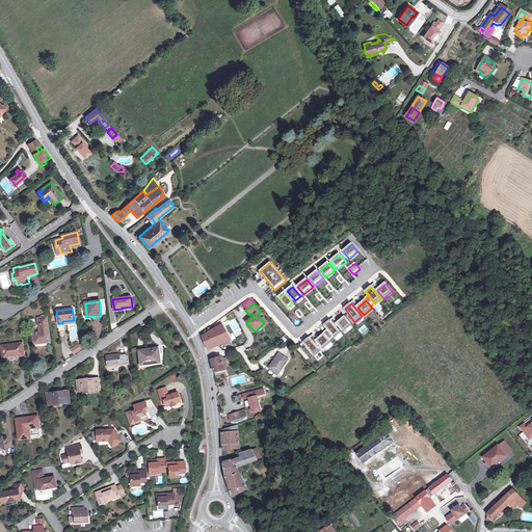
[(338,323),(337,324),(343,333),(351,325),(345,317),(338,323)]
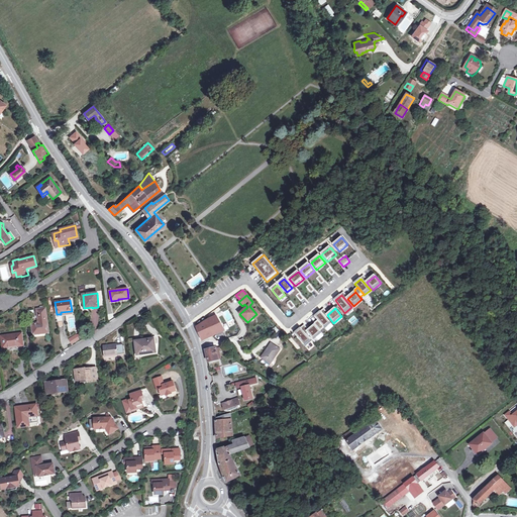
[(45,309),(37,310),(38,323),(32,324),(33,334),(48,332),(45,309)]
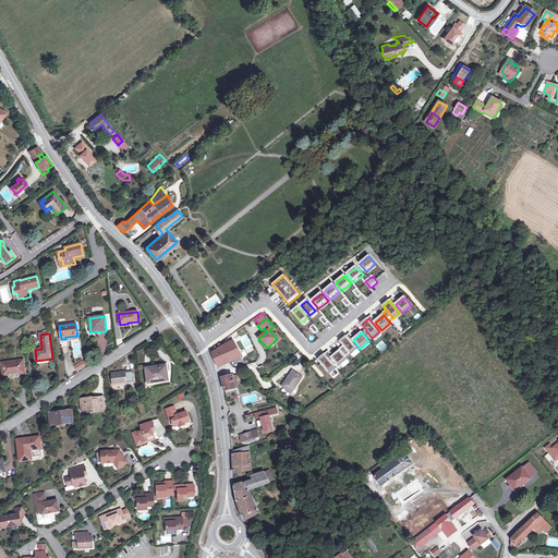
[(340,342),(343,347),(349,354),(350,354),(356,350),(352,343),(347,337),(340,342)]
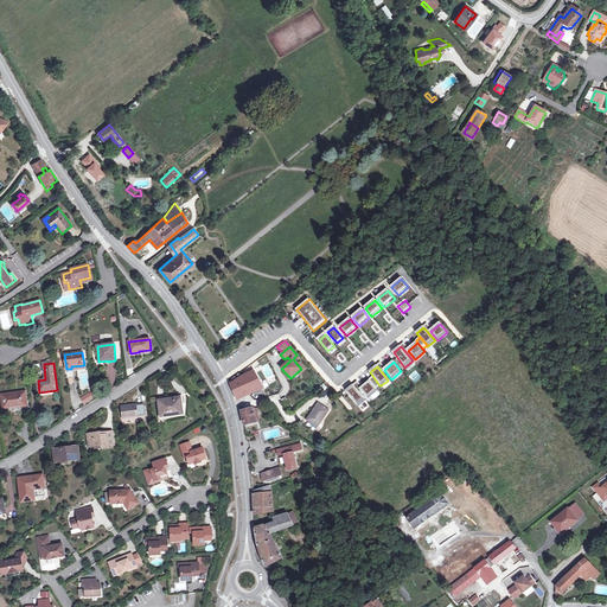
[(88,371),(78,372),(81,390),(90,389),(88,371)]
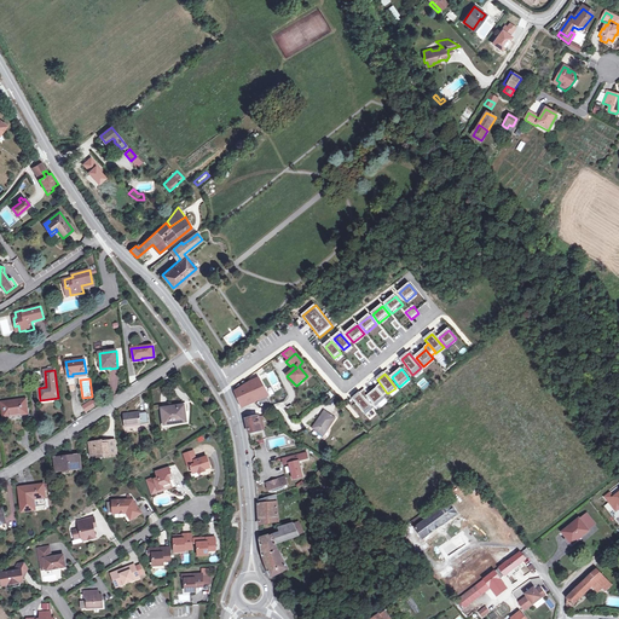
[(235,392),(242,408),(268,395),(259,379),(250,382),(242,387),(235,392)]
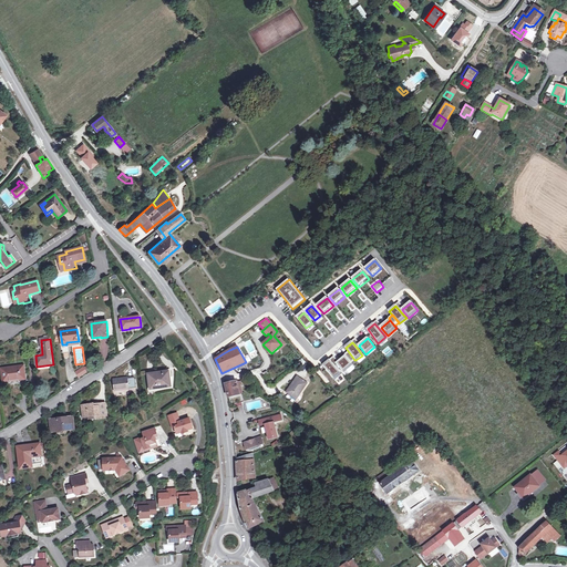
[(284,357),(287,361),(297,353),(292,349),(284,357)]
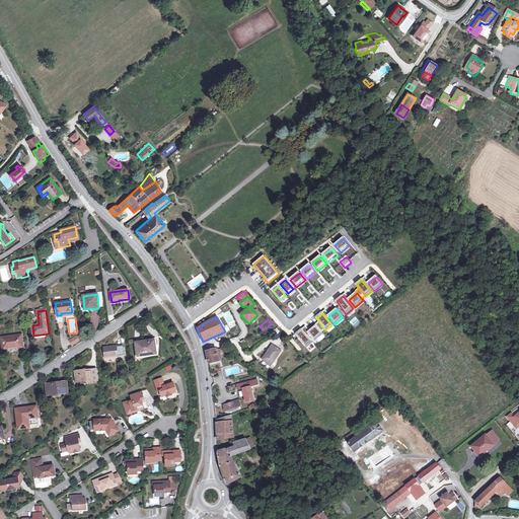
[(319,322),(315,325),(316,326),(321,331),(324,329),(319,322)]
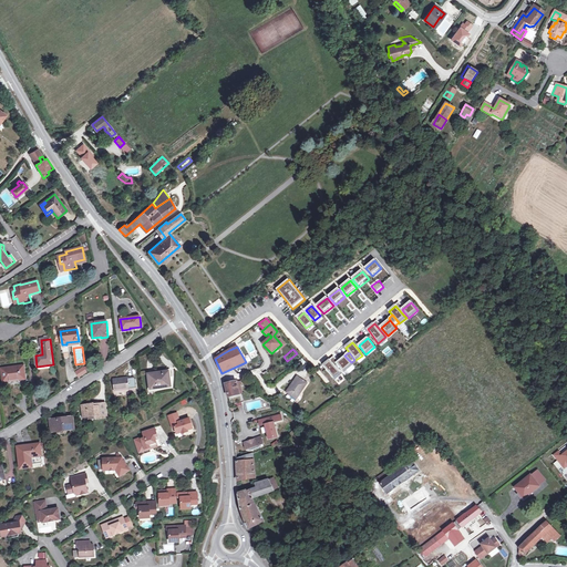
[(338,362),(337,363),(344,372),(352,364),(351,362),(346,357),(338,362)]
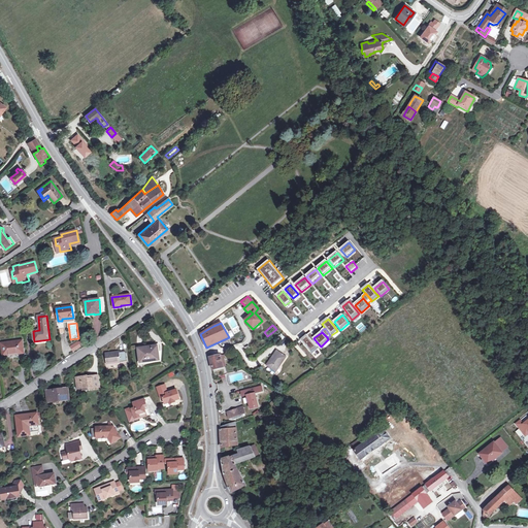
[(311,333),(307,335),(315,344),(317,342),(314,338),(315,337),(311,333)]
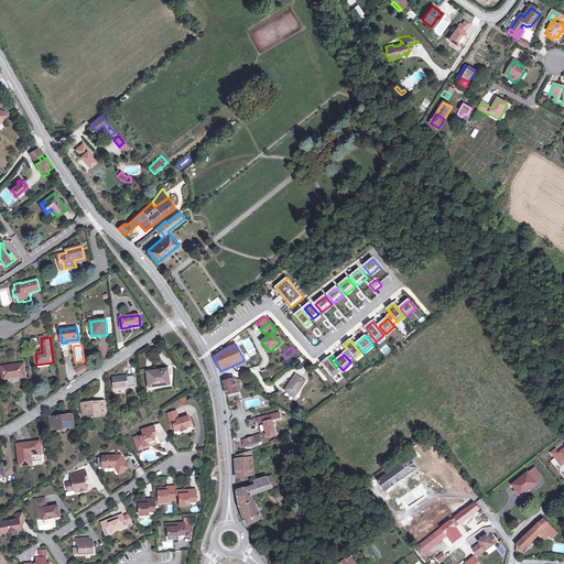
[(328,358),(322,365),(333,378),(339,371),(336,368),(328,358)]
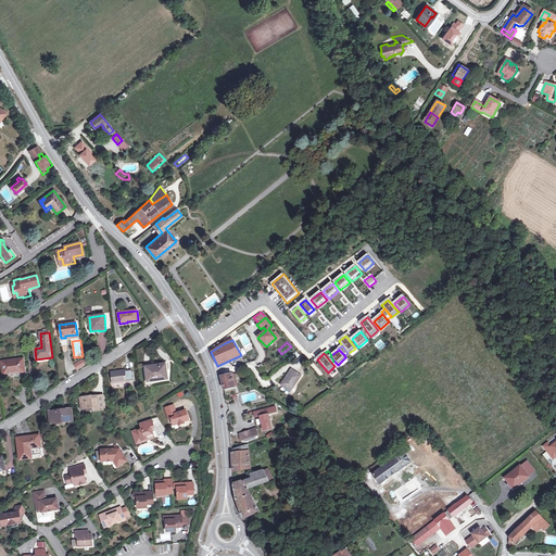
[(2,375),(24,373),(23,359),(1,362),(2,375)]
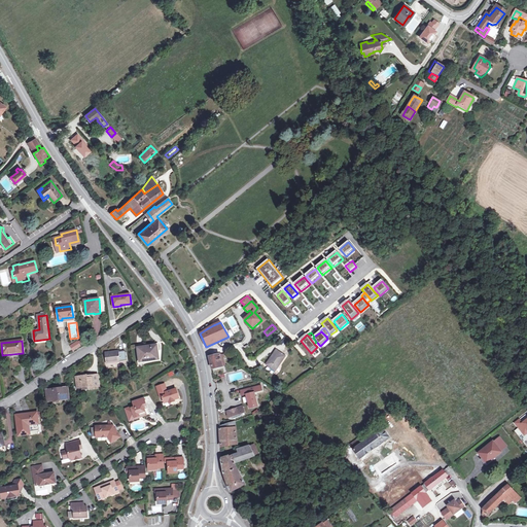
[(79,341),(70,346),(73,352),(82,347),(79,341)]
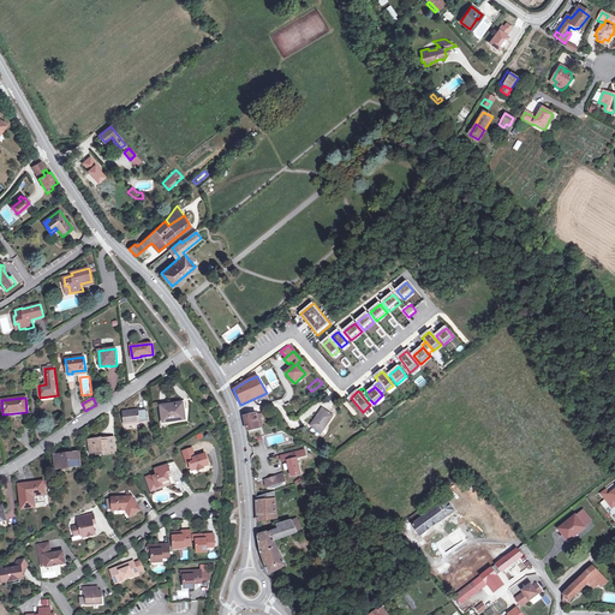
[(162,423),(185,421),(183,404),(161,406),(162,423)]
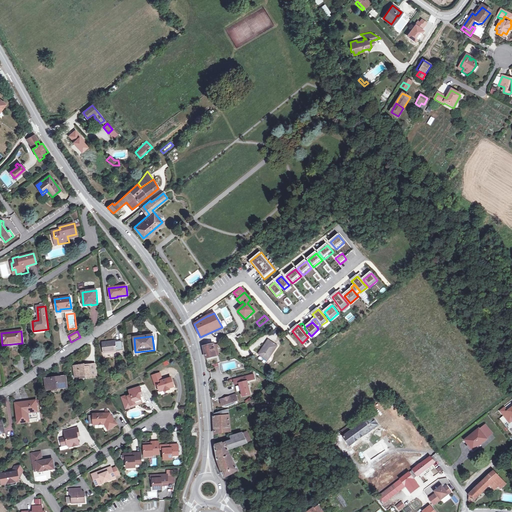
[(258,354),(267,360),(277,346),(268,340),(258,354)]
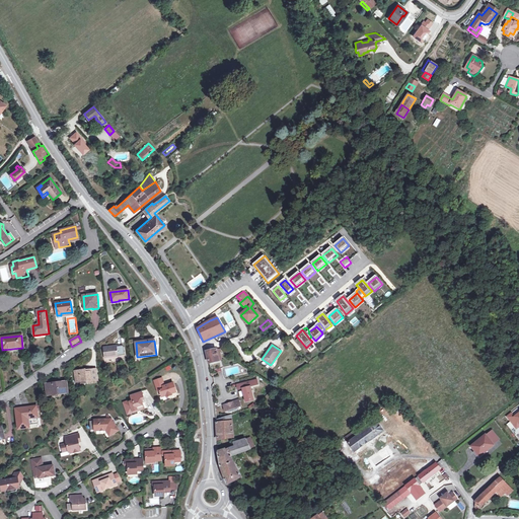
[(119,356),(125,355),(124,347),(117,348),(117,346),(102,348),(104,359),(119,357),(119,356)]
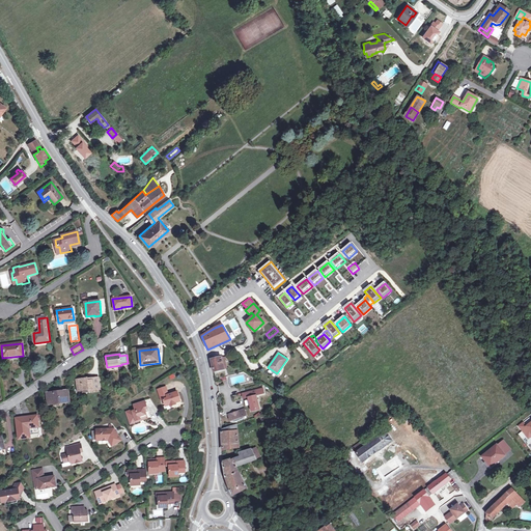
[(222,360),(223,359),(223,357),(215,359),(211,360),(213,367),(214,372),(224,369),(223,368),(222,360)]
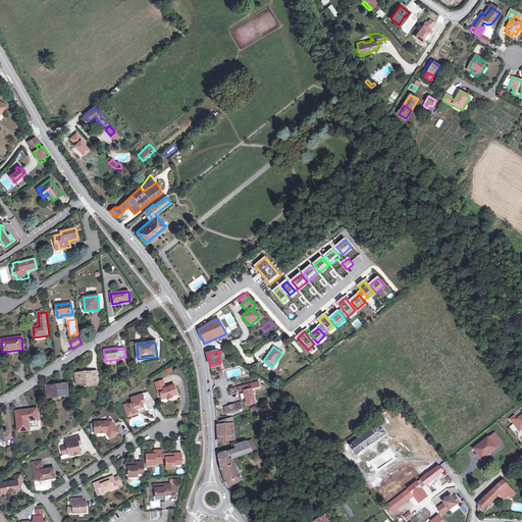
[(86,372),(75,373),(76,385),(87,383),(87,385),(93,385),(93,383),(98,383),(97,377),(96,377),(95,372),(91,372),(91,374),(86,375),(86,372)]
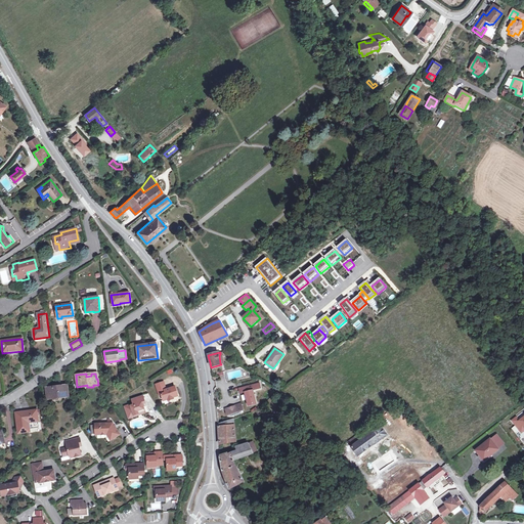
[(168,399),(170,400),(178,396),(175,387),(166,390),(164,382),(156,385),(160,395),(162,395),(164,400),(168,399)]
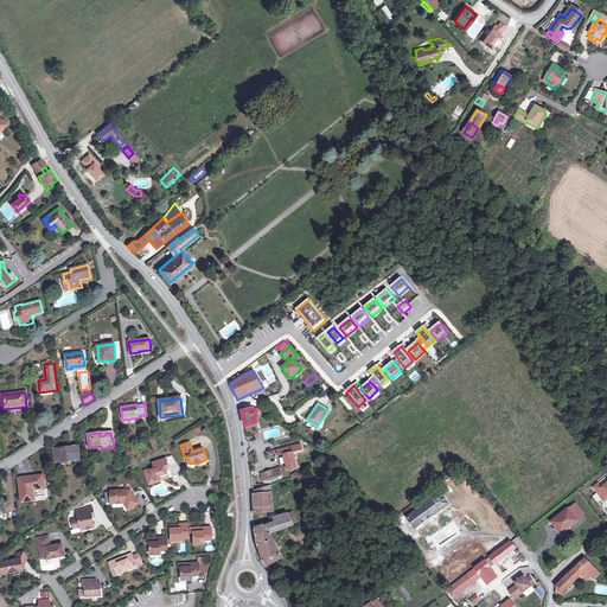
[(300,443),(276,449),(278,453),(282,452),(283,454),(287,470),(296,467),(293,452),(302,449),(300,443)]
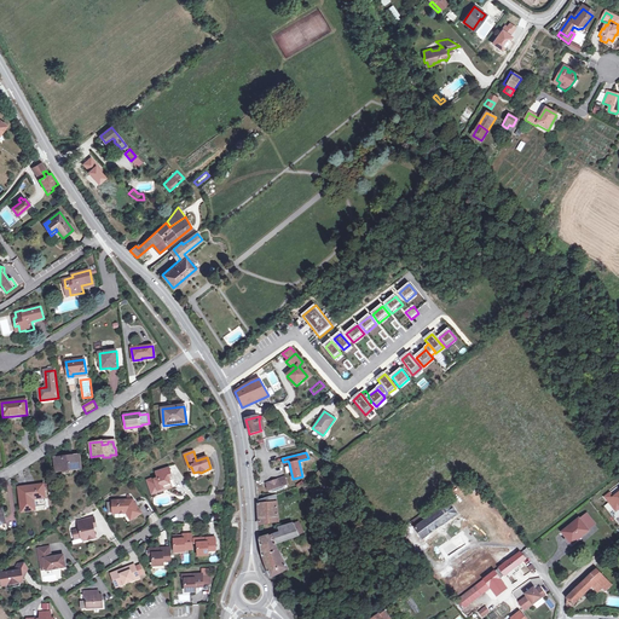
[(58,467),(58,472),(80,468),(79,456),(55,460),(56,468),(58,467)]
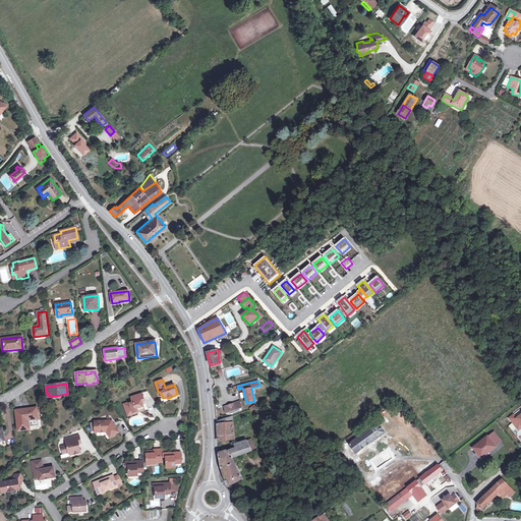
[(142,404),(146,403),(142,394),(131,398),(132,402),(133,403),(128,404),(126,408),(128,412),(131,413),(136,412),(137,411),(136,409),(143,407),(142,404)]
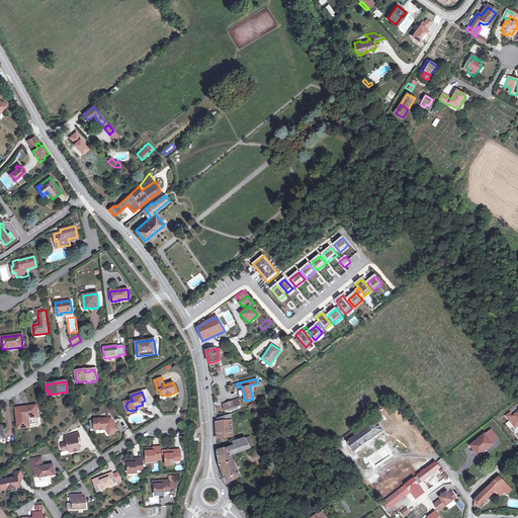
[(235,410),(235,408),(241,406),(238,399),(223,405),(226,411),(229,410),(229,412),(235,410)]
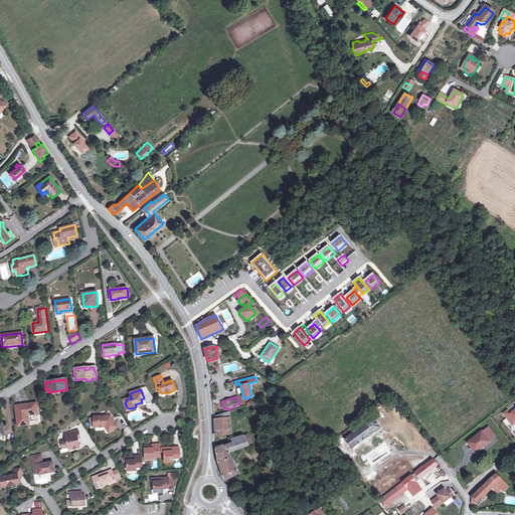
[(131,397),(123,399),(127,411),(146,404),(144,398),(141,399),(142,402),(135,404),(136,406),(135,407),(130,408),(127,407),(125,403),(127,399),(132,398),(131,397)]
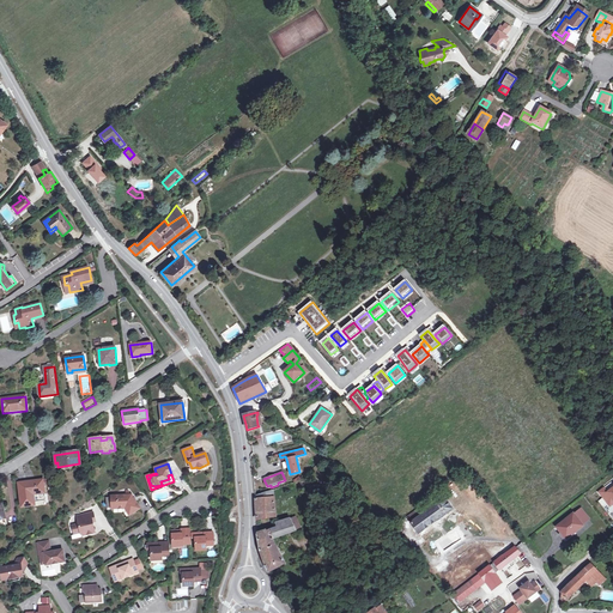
[(42,481),(19,485),(22,507),(35,505),(32,493),(44,492),(42,481)]
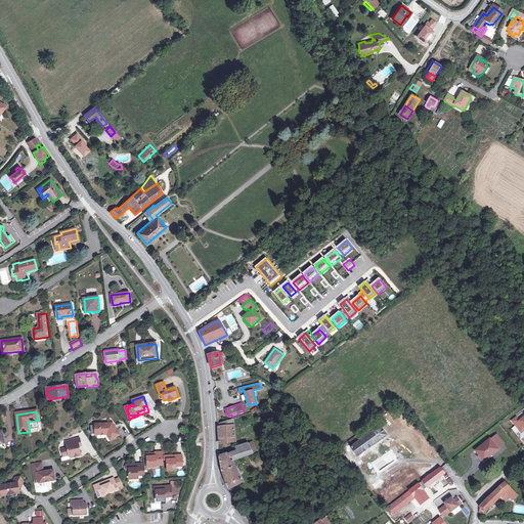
[(517,418),(513,421),(520,431),(523,428),(523,418),(520,422),(517,418)]
